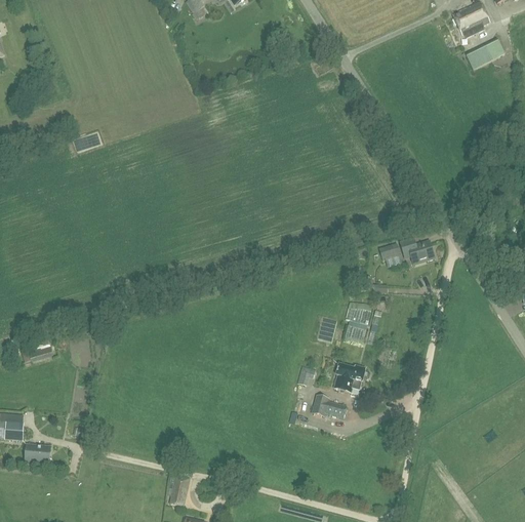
[(188,0),(195,12),(204,6),(201,0),(188,0)]
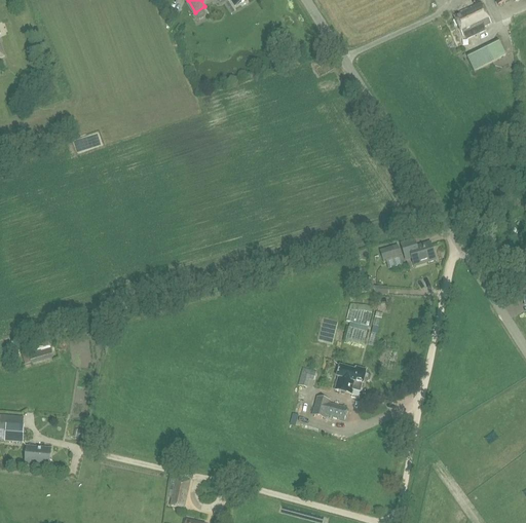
[(481,0),(453,13),(462,33),(464,33),(466,38),(486,29),(484,24),(490,20),(481,0)]
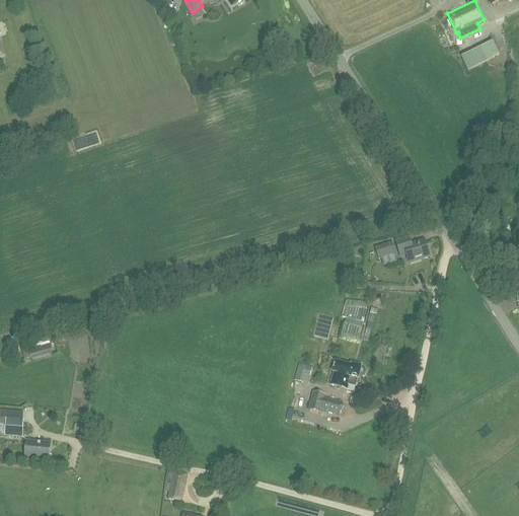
[(467,68),(499,53),(491,38),(459,53),(467,68)]
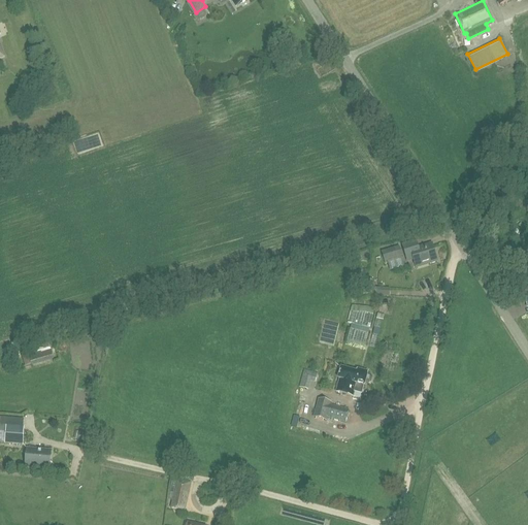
[(418,245),(416,239),(403,243),(408,258),(414,256),(416,264),(437,258),(431,241),(418,245)]
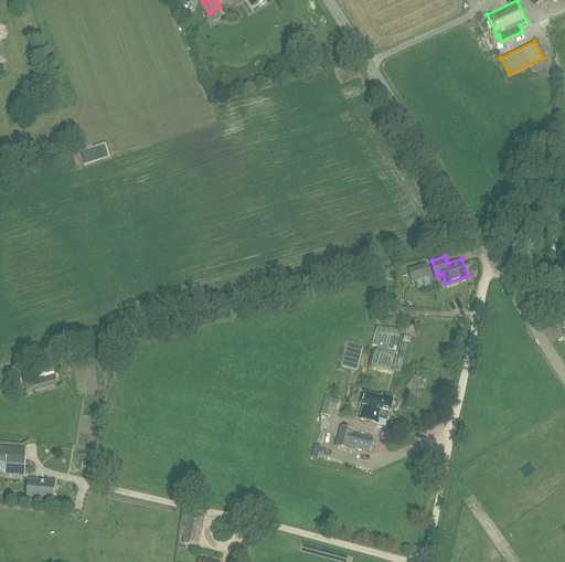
[(412,279),(432,274),(427,260),(407,265),(412,279)]
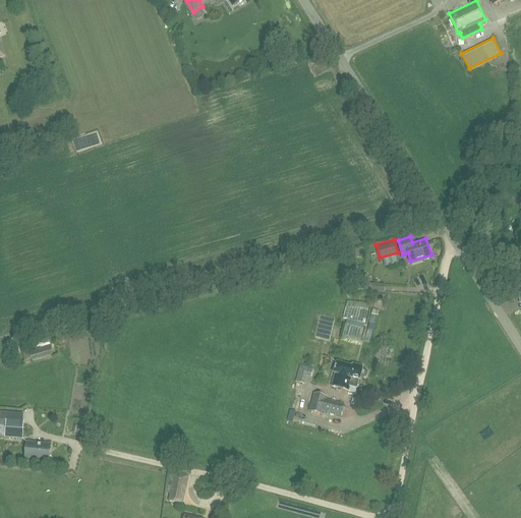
[(362,275),(362,270),(357,270),(358,275),(356,275),(356,278),(355,278),(355,288),(366,288),(365,275),(362,275)]
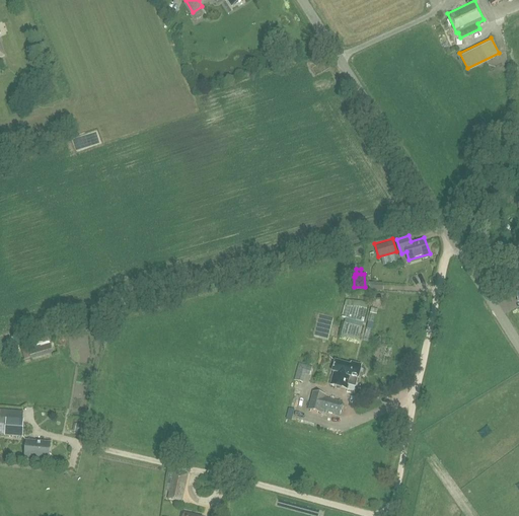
[(351,304),(353,305),(352,315),(364,315),(365,305),(351,304)]
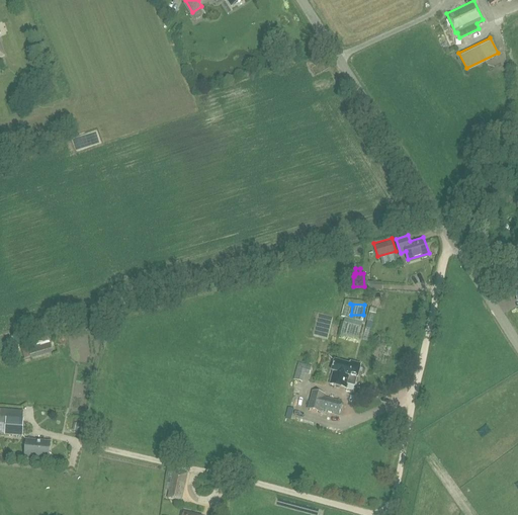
[(361,330),(362,323),(347,321),(347,328),(361,330)]
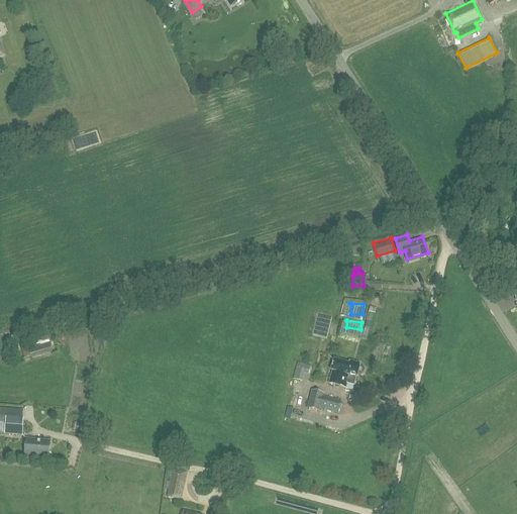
[(53,349),(48,334),(34,338),(35,344),(27,346),(27,345),(21,347),(24,356),(30,353),(30,355),(53,349)]
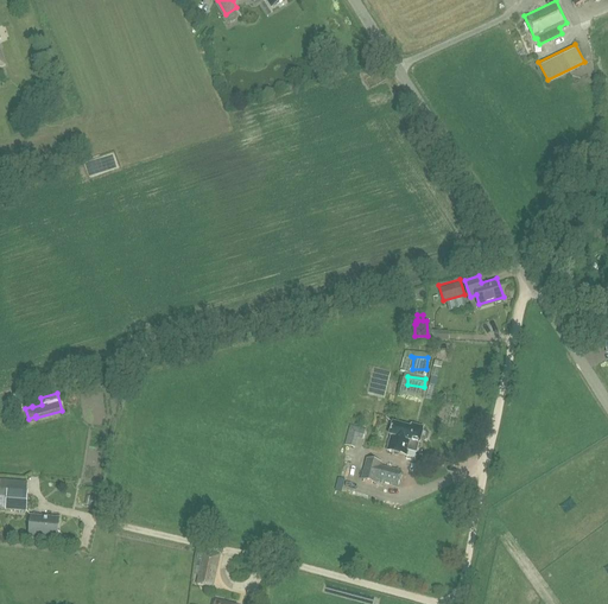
[(413,425),(393,420),(390,432),(391,432),(387,447),(406,452),(407,446),(417,449),(419,440),(424,425),(415,423),(413,425)]
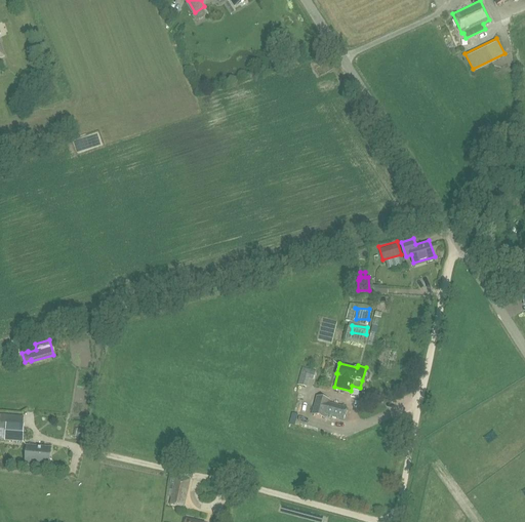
[(313,376),(315,368),(303,365),(300,372),(309,375),(313,376)]
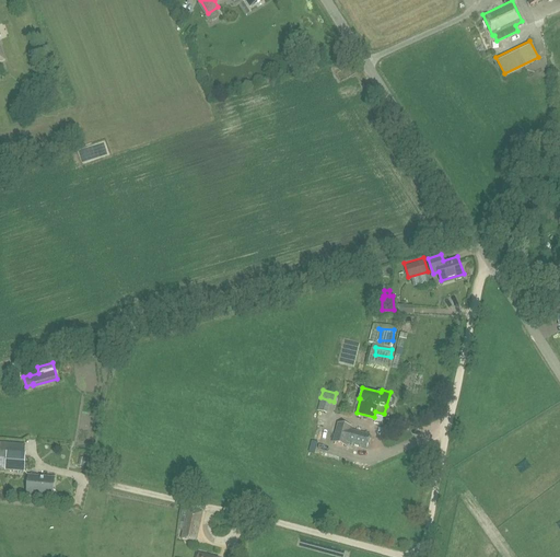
[(346,440),(350,424),(335,420),(330,436),(346,440)]
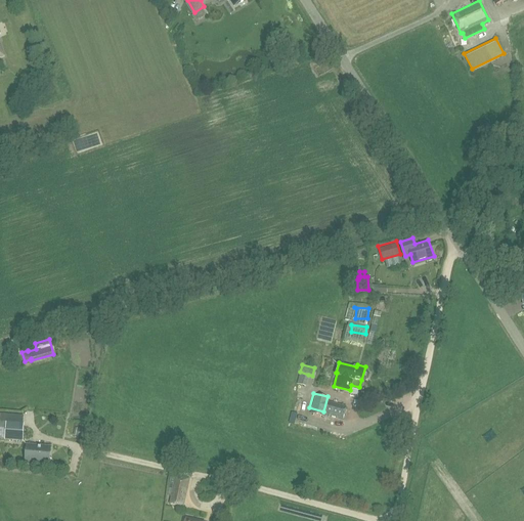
[(345,415),(348,405),(342,404),(343,401),(329,397),(324,413),(338,416),(339,414),(345,415)]
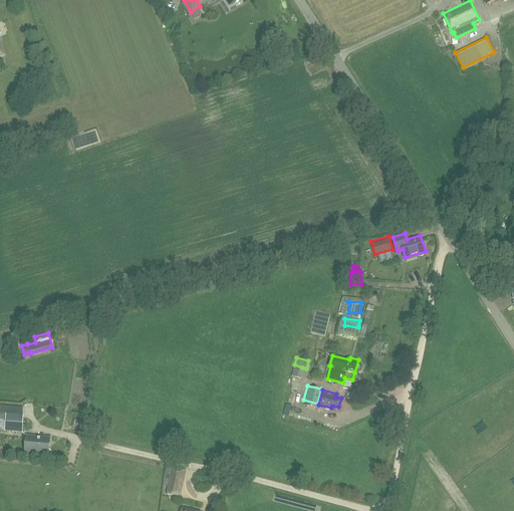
[(0,428),(22,430),(23,406),(1,405),(0,417),(0,428)]
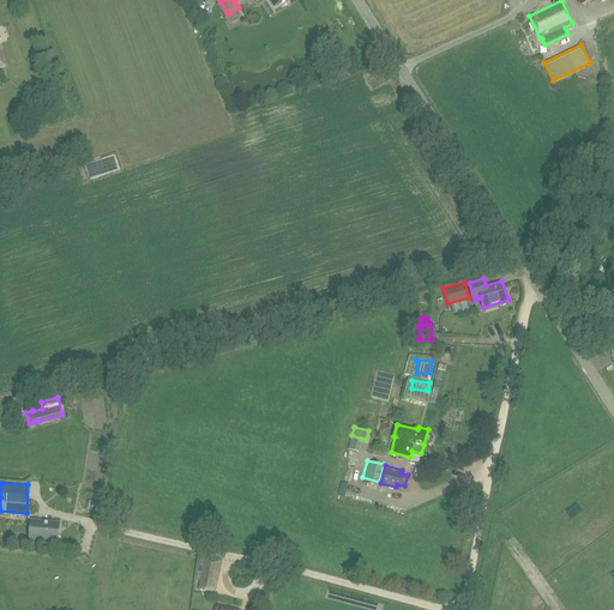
[(56,543),(59,521),(31,519),(29,541),(56,543)]
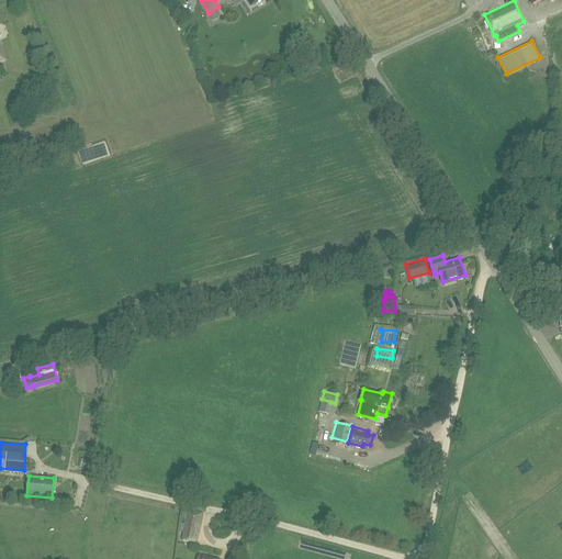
[(195,540),(202,512),(189,509),(183,538),(195,540)]
